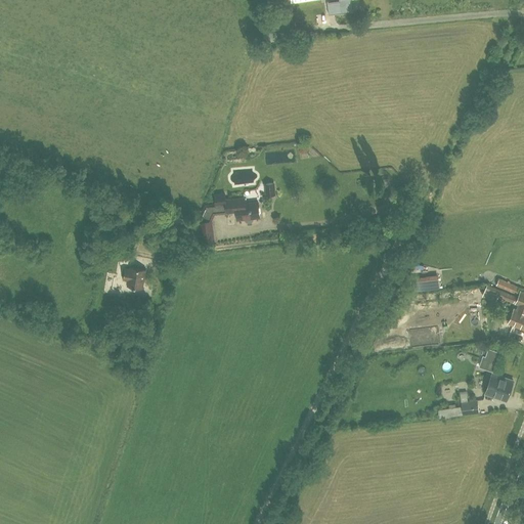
[(382,188),(382,187),(381,179),(381,178),(369,180),(370,190),(382,188)]
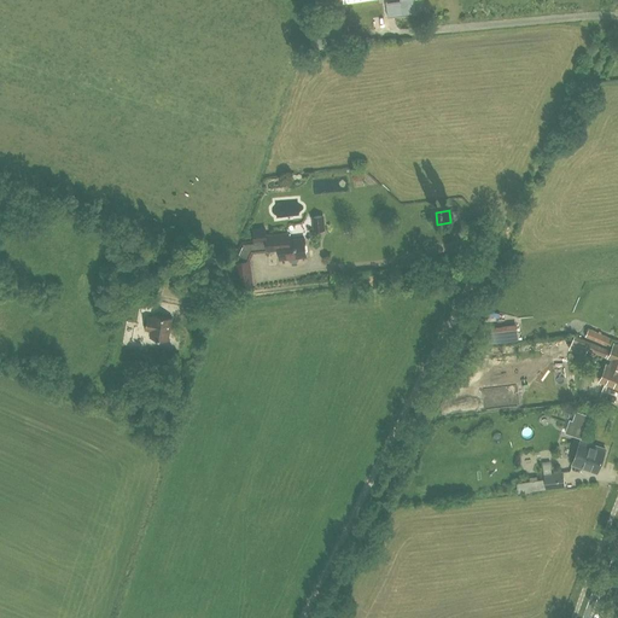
[(325,215),(313,216),(314,231),(326,231),(325,215)]
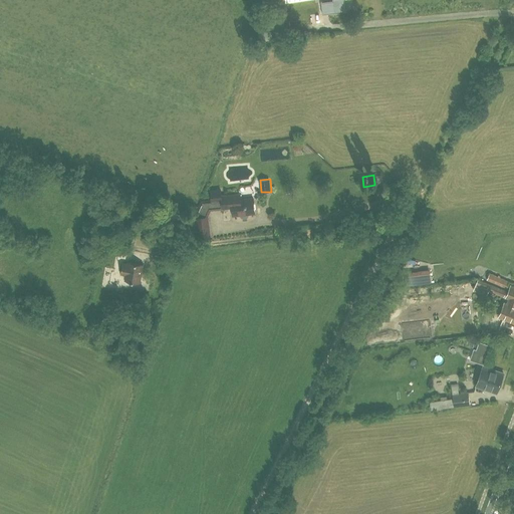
[(254,213),(253,199),(253,198),(251,198),(241,199),(240,194),(221,196),(220,189),(210,190),(211,200),(218,200),(219,208),(222,208),(232,207),(233,215),(240,214),(240,216),(240,217),(242,218),(243,219),(244,219),(245,219),(246,219),(247,218),(248,217),(249,216),(249,215),(249,213),(254,213)]
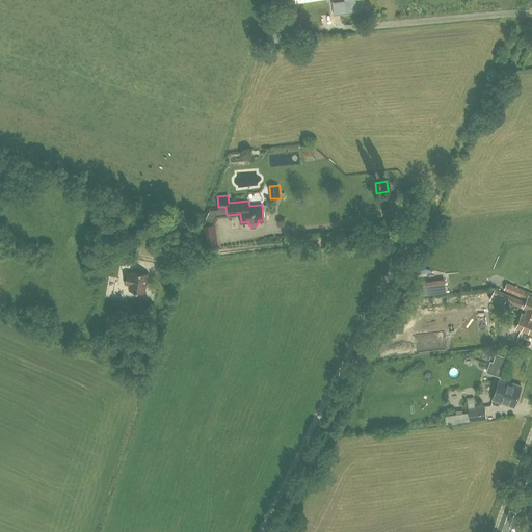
[(205,246),(210,246),(217,245),(215,223),(203,224),(205,246)]
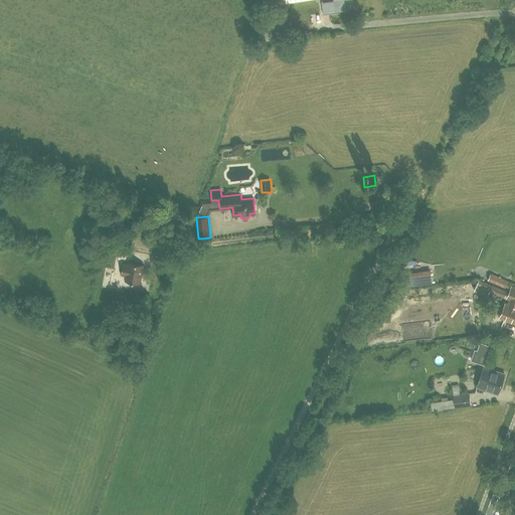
[(127,275),(126,281),(140,284),(143,265),(129,262),(129,265),(123,264),(121,274),(127,275)]
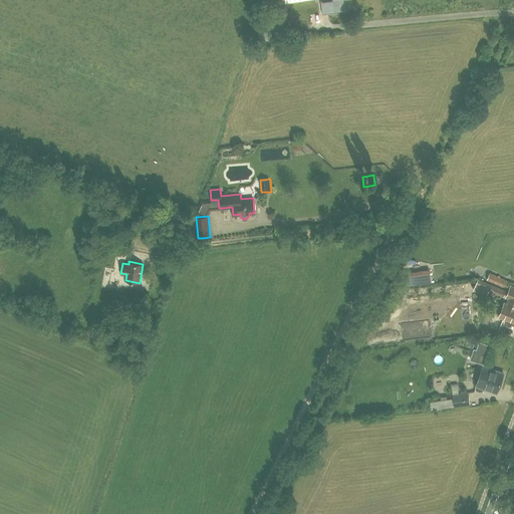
[(422,284),(420,271),(413,271),(415,285),(422,284)]
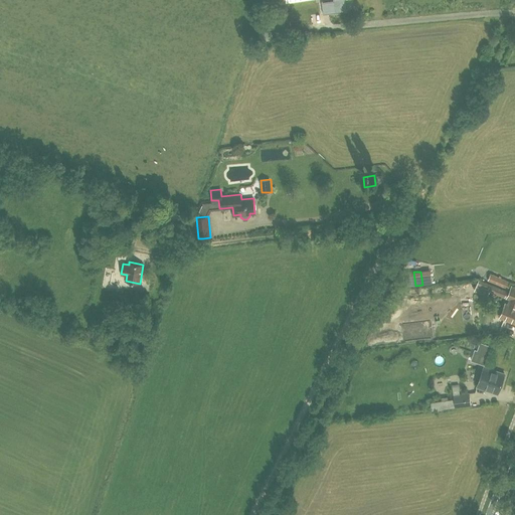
[(491,274),(487,281),(502,288),(506,280),(491,274)]
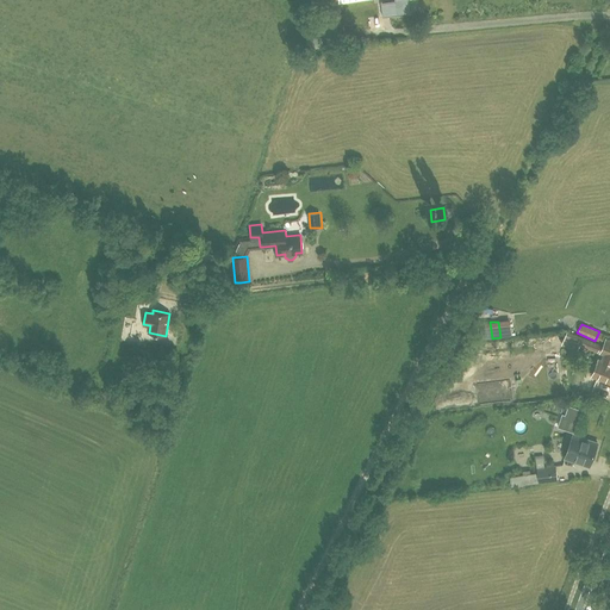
[(597,352),(599,344),(567,331),(561,346),(577,353),(580,344),(597,352)]
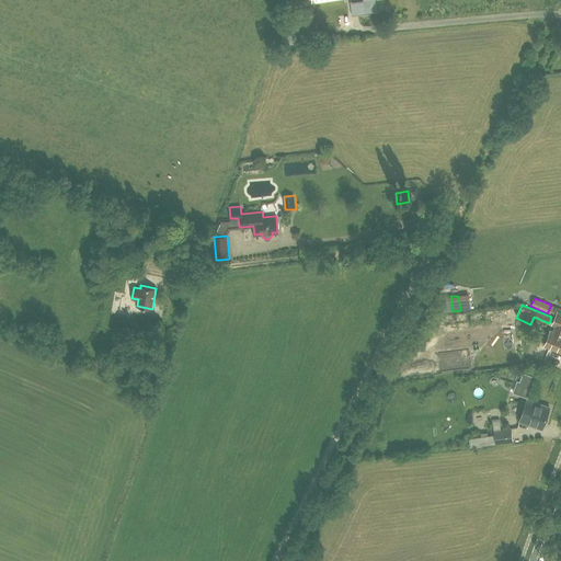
[(560,312),(558,311),(552,325),(554,327),(553,331),(550,330),(544,346),(560,353),(560,312)]
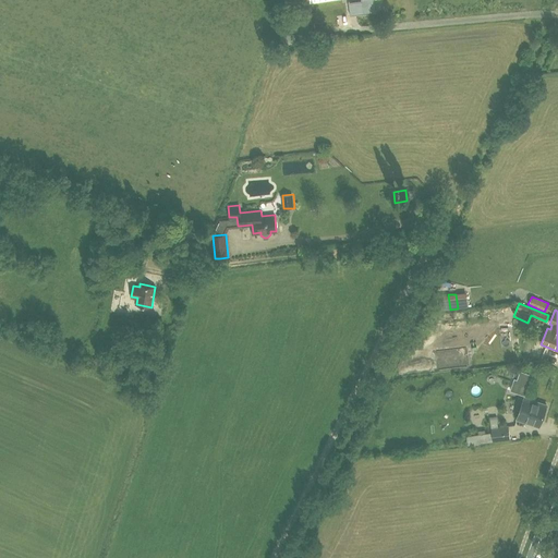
[(514,378),(510,391),(525,396),(532,375),(520,371),(517,379),(514,378)]
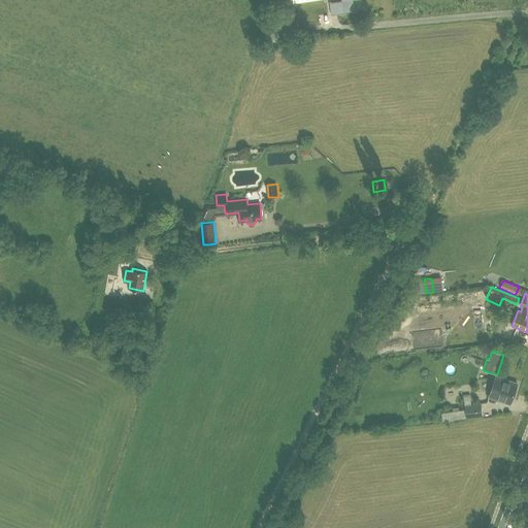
[(518,384),(496,376),(489,396),(510,403),(518,384)]
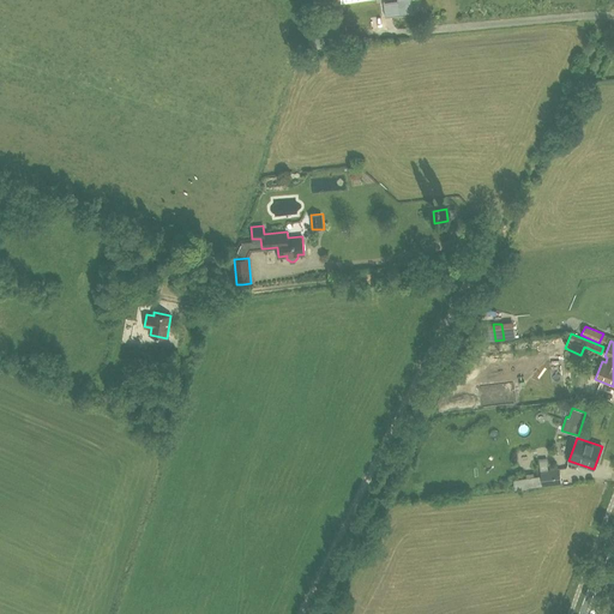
[(539,459),(540,470),(548,469),(547,458),(539,459)]
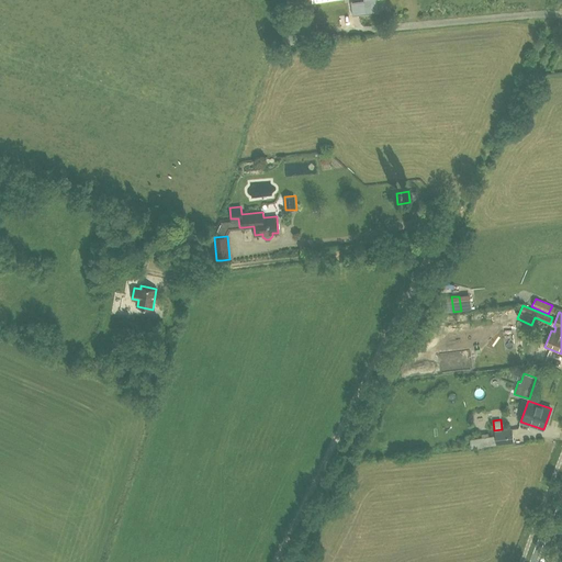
[(495,435),(496,446),(514,442),(512,428),(502,429),(494,430),(495,435)]
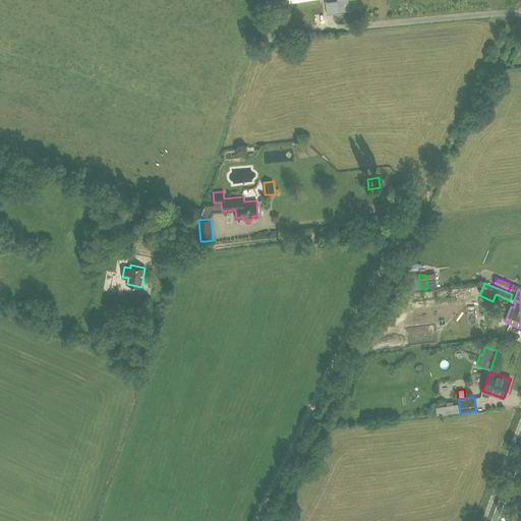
[(460,413),(459,403),(436,406),(437,416),(460,413)]
